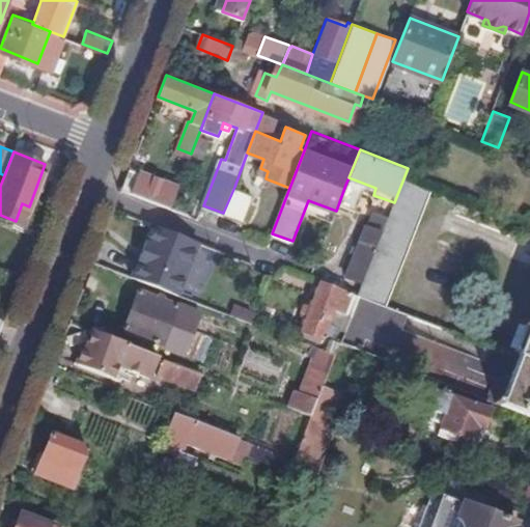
[(178,187),(130,168),(122,188),(171,206),(178,187)]
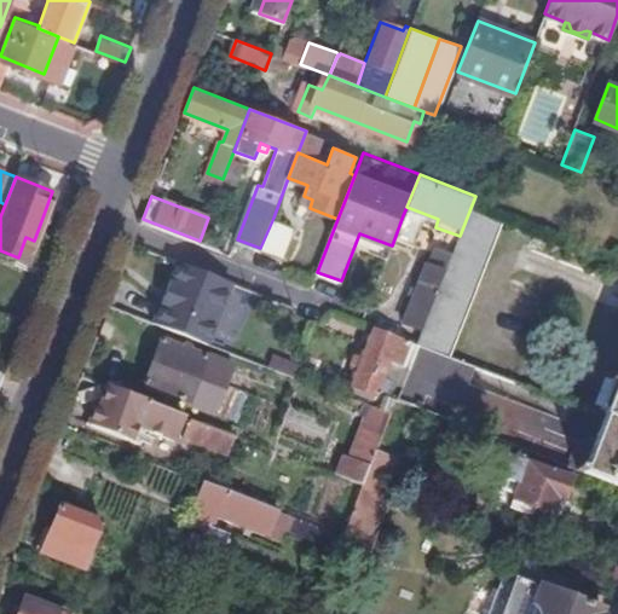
[(438,219),(406,207),(403,215),(435,227),(438,219)]
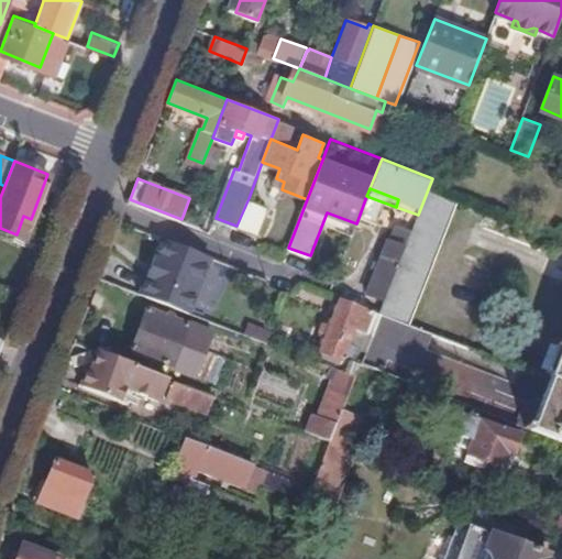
[(428,189),(418,215),(412,231),(386,299),(382,311),(409,322),(456,200),(428,189)]
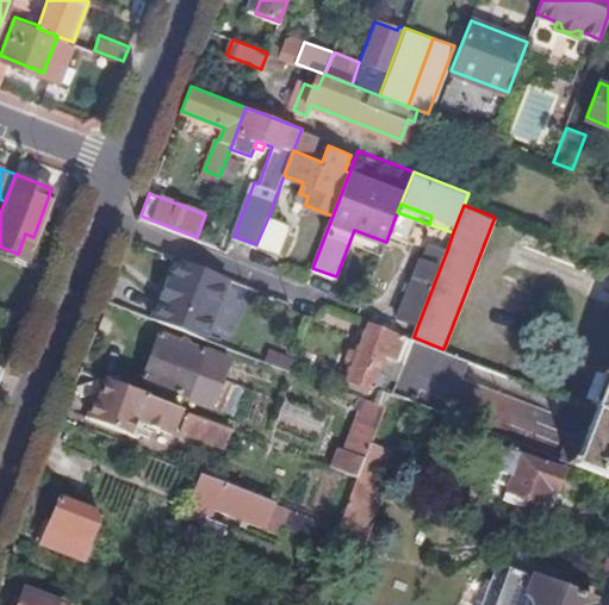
[(269,214),(256,244),(256,245),(279,254),(291,223),(269,214)]
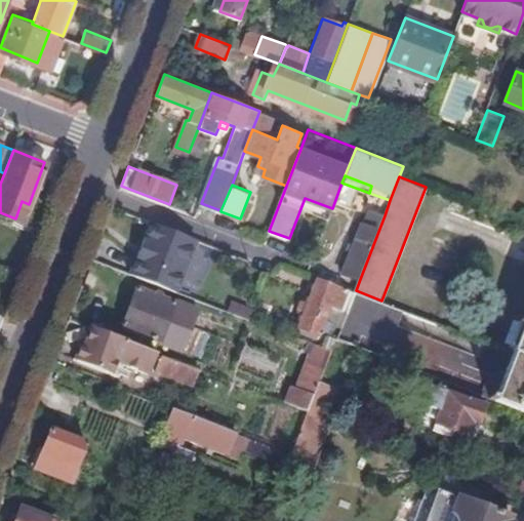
[(23,221),(29,204),(22,201),(15,218),(23,221)]
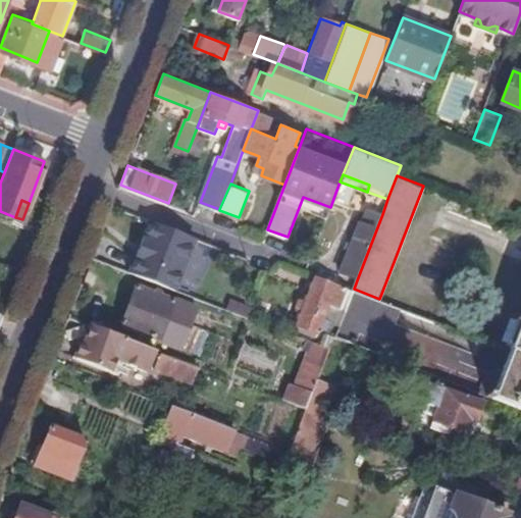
[(358,277),(382,214),(367,208),(362,221),(360,221),(341,270),(358,277)]
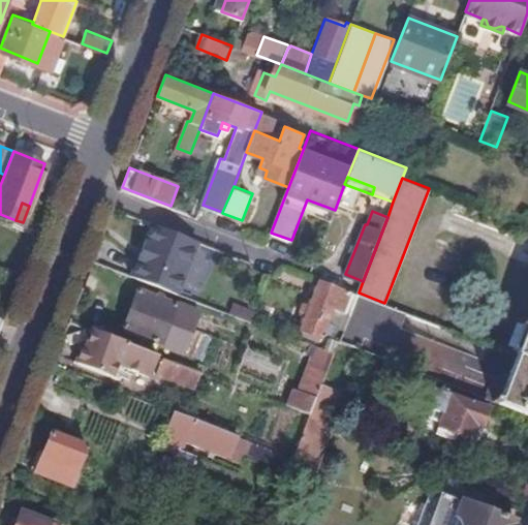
[(199,241),(153,222),(132,276),(179,294),(183,283),(199,241)]
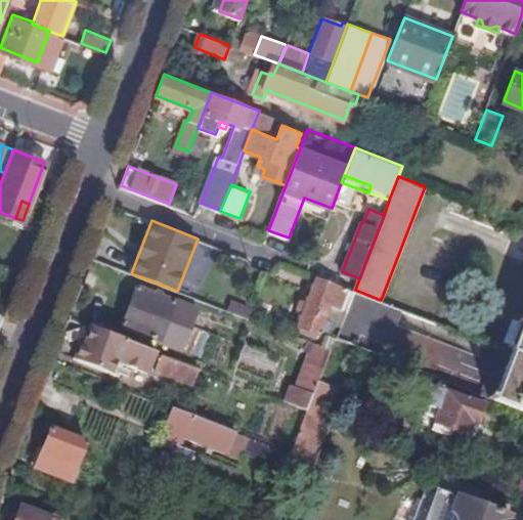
[(215,245),(198,239),(181,280),(199,288),(215,245)]
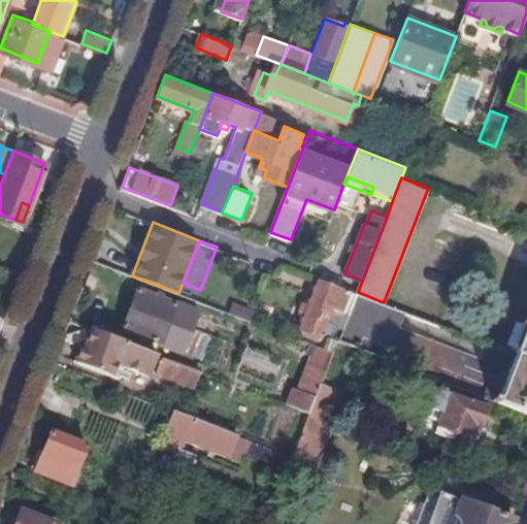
[(341,286),(322,277),(301,327),(322,335),(341,286)]
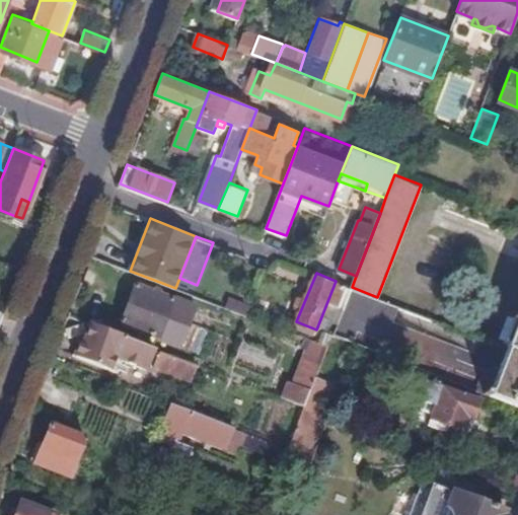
[(155,290),(137,283),(123,322),(160,337),(175,297),(162,293),(163,289),(156,287),(155,290)]
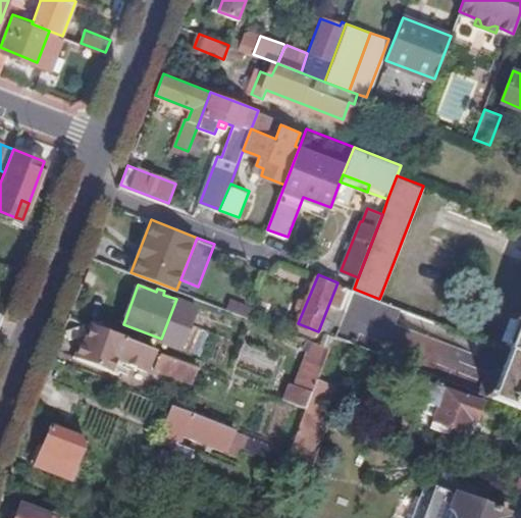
[(227,295),(224,307),(246,313),(249,301),(227,295)]
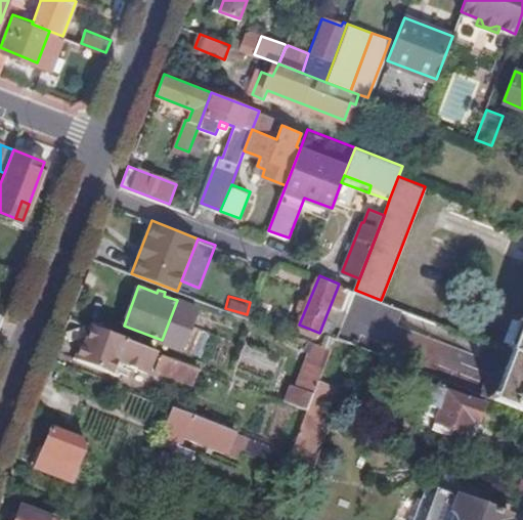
[(522,323),(512,351),(522,355),(522,323)]
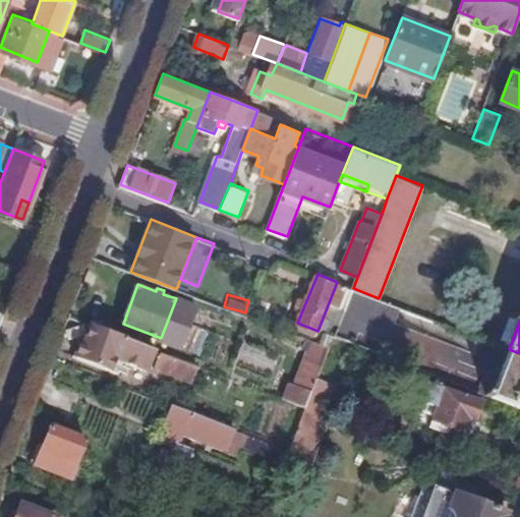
[(155,348),(91,324),(84,340),(81,339),(75,356),(110,369),(115,357),(148,368),(155,348)]
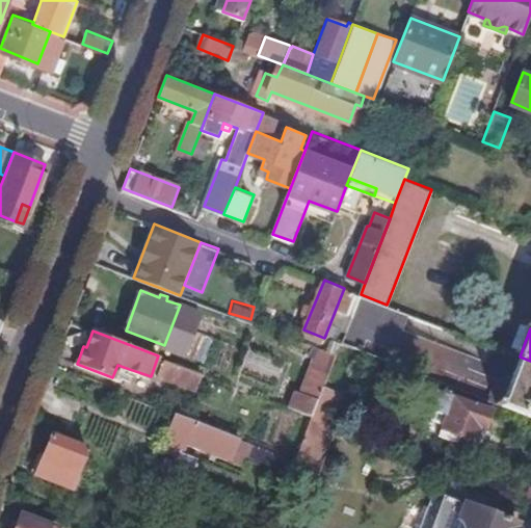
[(337,355),(314,346),(311,353),(316,355),(303,391),(298,390),(291,406),(314,415),(318,404),(337,355)]
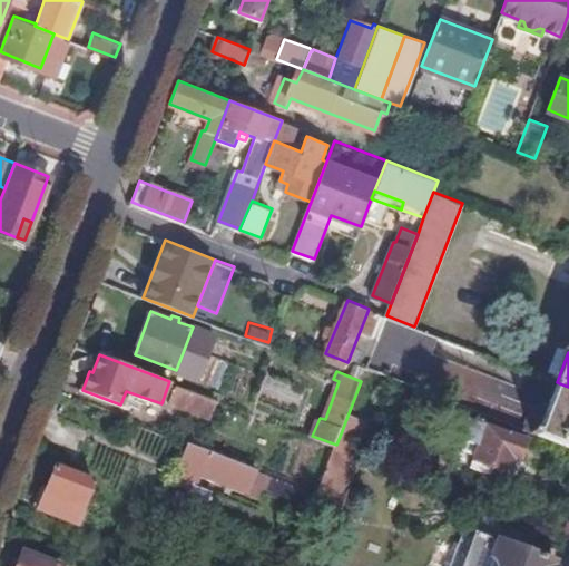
[(532,428),(531,431),(568,446),(568,387),(557,382),(538,431),(532,428)]
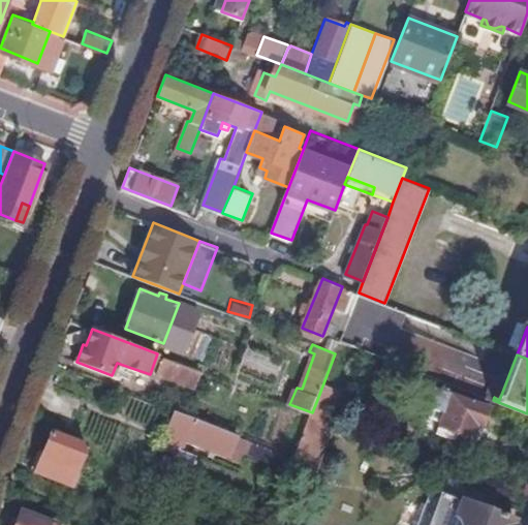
[(198,370),(163,356),(158,371),(193,384),(198,370)]
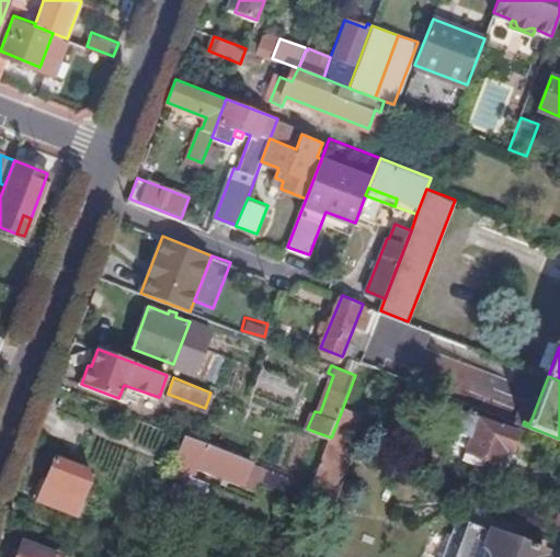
[(518,432),(456,410),(446,439),(468,446),(467,453),(505,466),(518,432)]
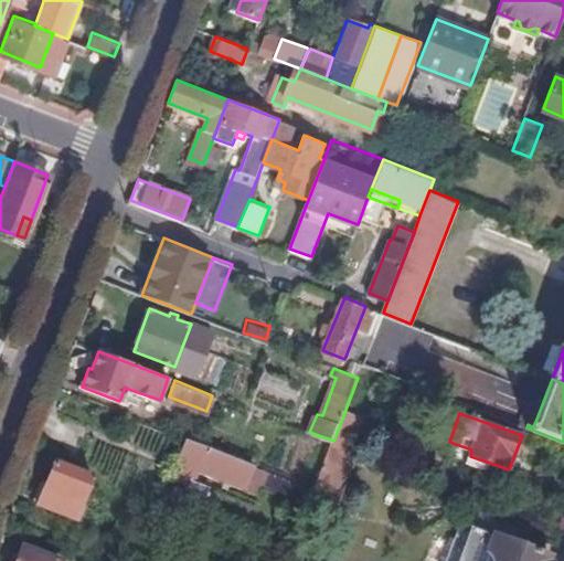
[(338,430),(333,441),(330,446),(346,453),(352,436),(338,430)]
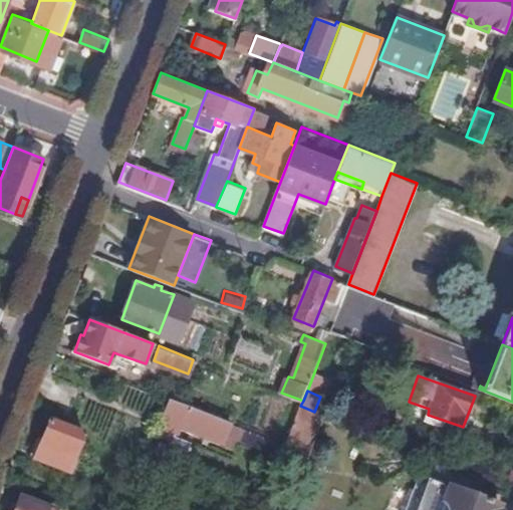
[(231,423),(171,400),(161,425),(178,431),(181,427),(223,443),(231,423)]
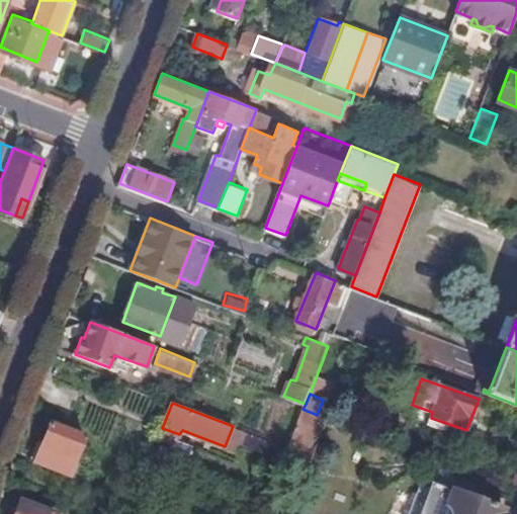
[(317,415),(303,409),(298,421),(312,426),(317,415)]
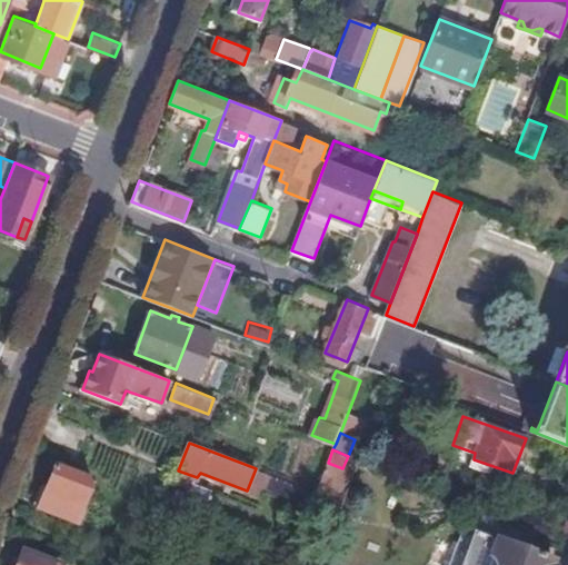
[(93,477),(56,463),(39,505),(77,519),(93,477)]
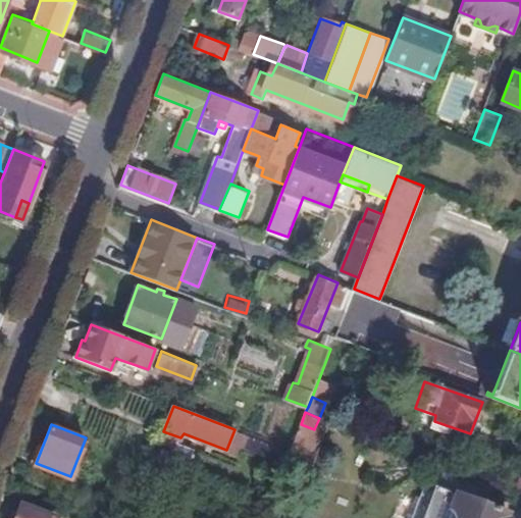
[(447,517),(457,494),(426,482),(412,517),(447,517)]
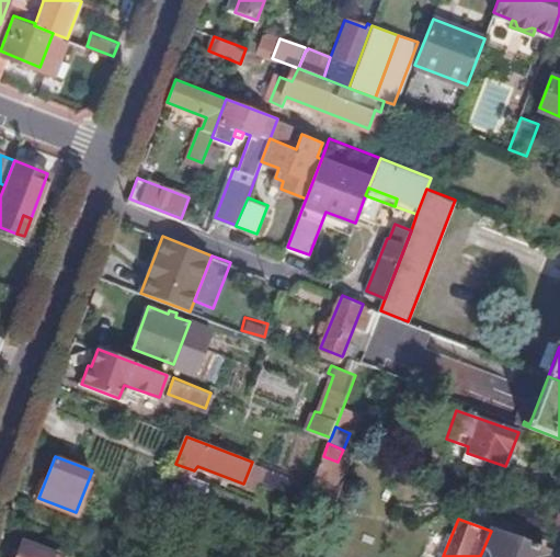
[(543,556),(546,550),(491,531),(480,556),(543,556)]
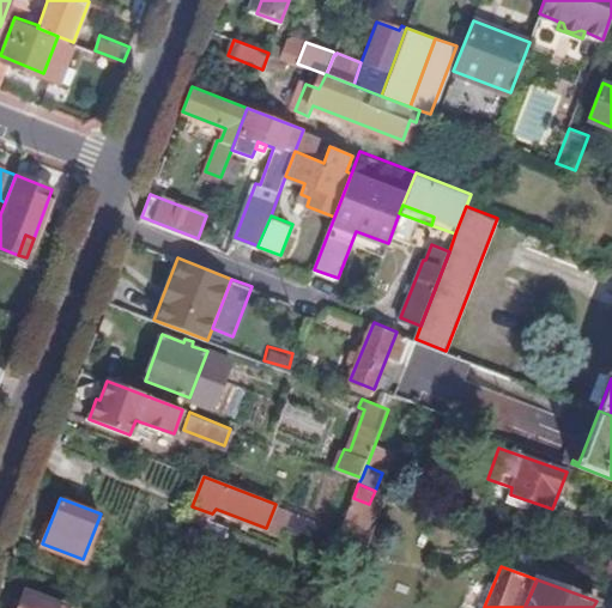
[(65,607),(66,606),(25,589),(18,607),(65,607)]
